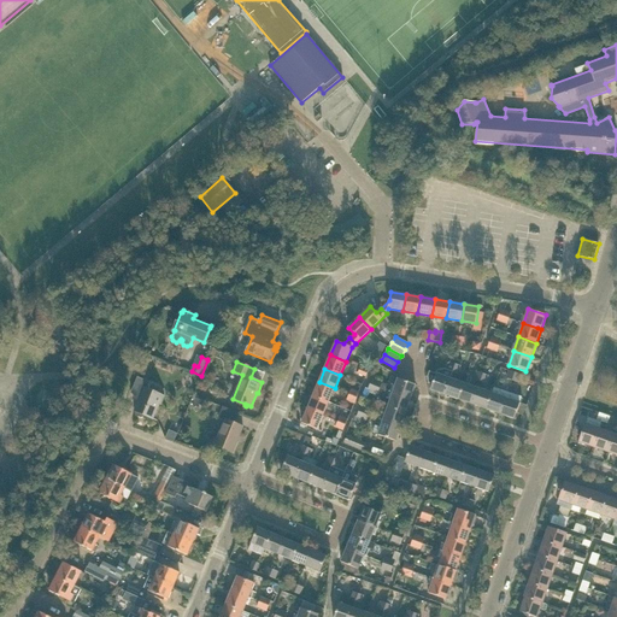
[(451,378),(436,374),(430,389),(445,395),(451,378)]
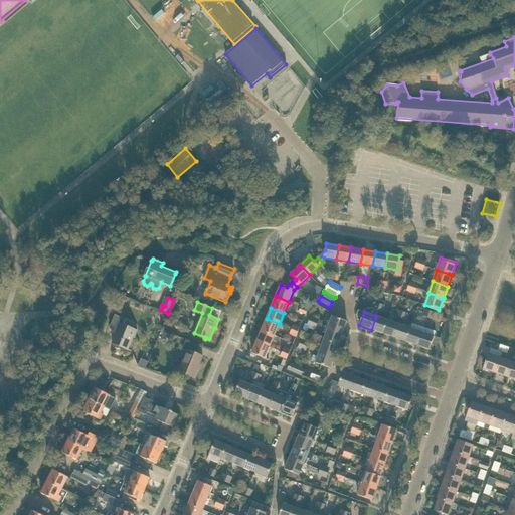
[(121,324),(123,319),(115,316),(110,328),(117,331),(112,343),(114,344),(114,347),(119,348),(121,347),(128,350),(134,337),(135,338),(138,331),(121,324)]
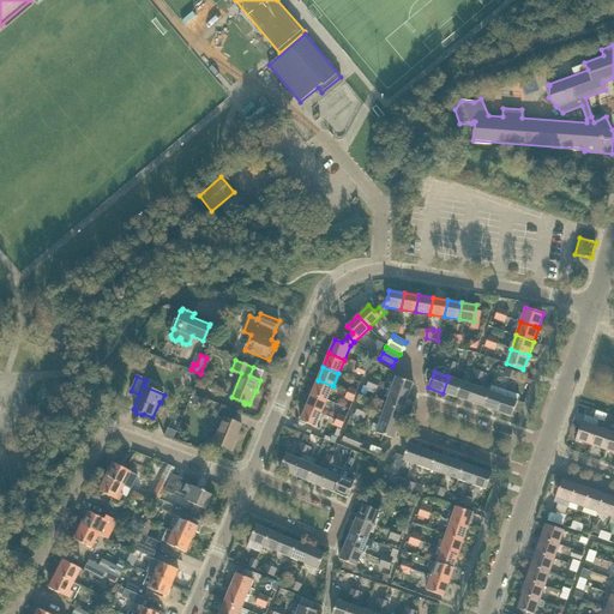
[(383,389),(385,383),(380,381),(380,380),(372,377),(368,383),(378,386),(383,389)]
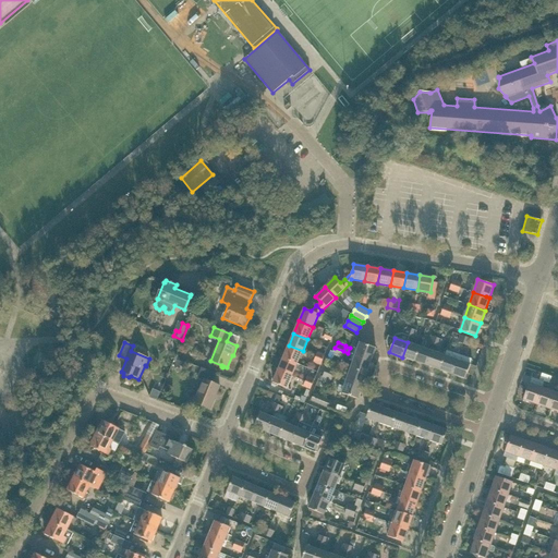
[(372,361),(376,348),(360,342),(355,355),(372,361)]
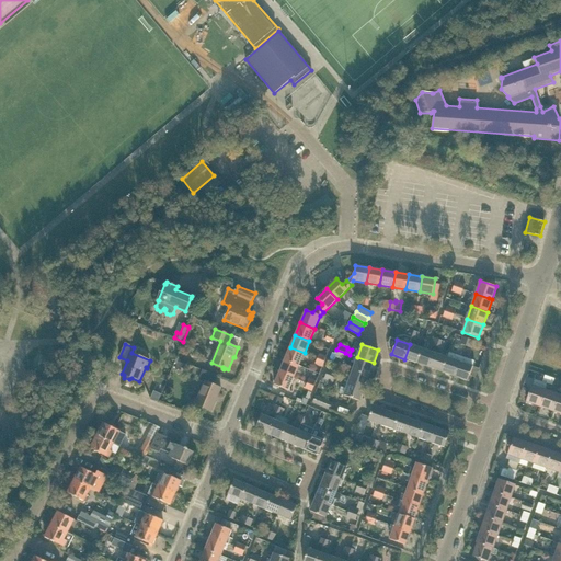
[(418,364),(422,348),(410,344),(404,359),(418,364)]
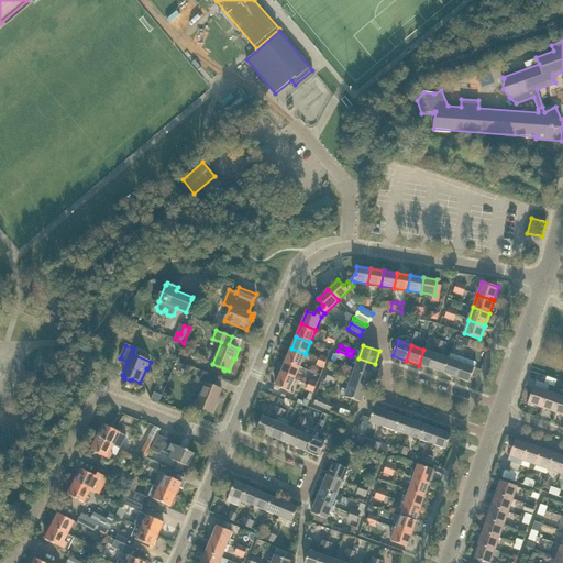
[(300,367),(306,354),(291,349),(286,361),(300,367)]
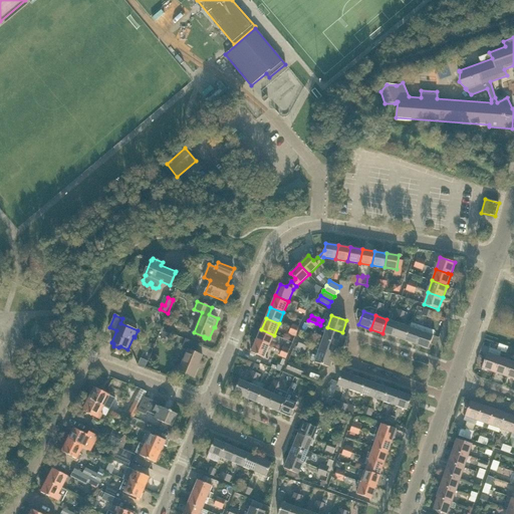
[(394,337),(399,323),(387,319),(382,333),(394,337)]
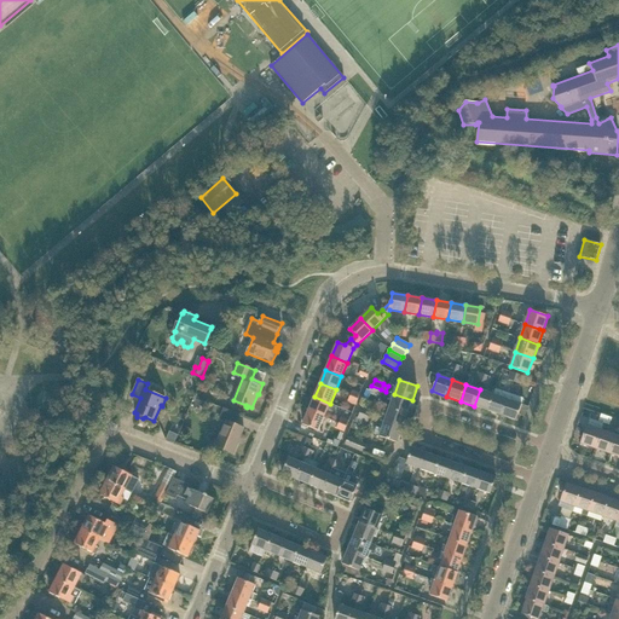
[(502,416),(508,399),(509,393),(496,388),(493,394),(489,411),(502,416)]
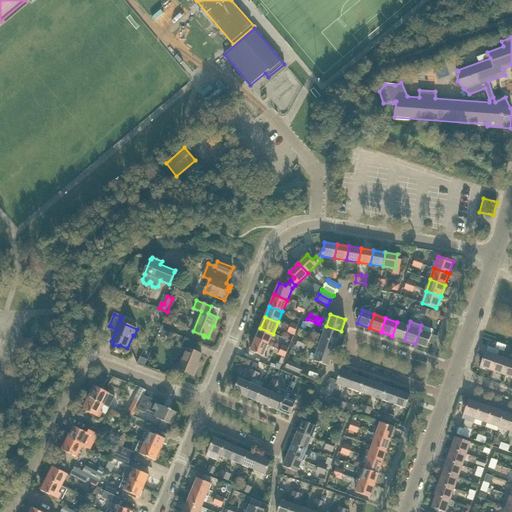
[(404,340),(408,326),(397,322),(392,336),(404,340)]
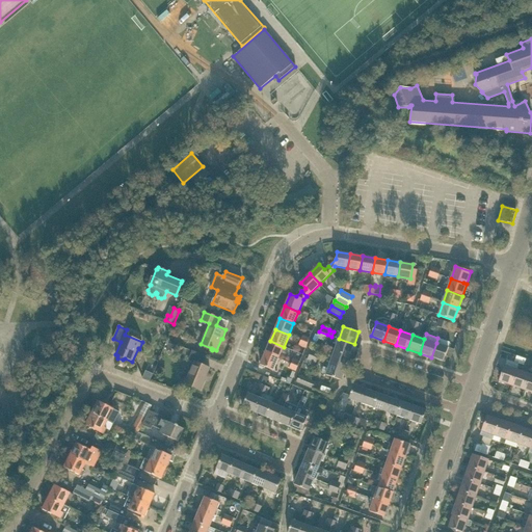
[(444,362),(449,347),(450,342),(439,338),(437,338),(436,343),(431,357),(444,362)]
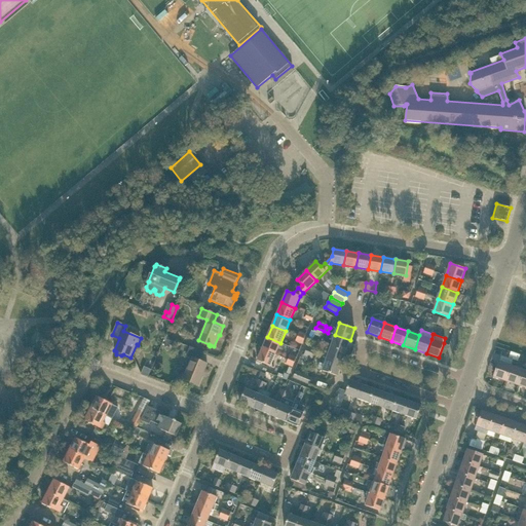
[(346,351),(350,340),(335,335),(331,346),(346,351)]
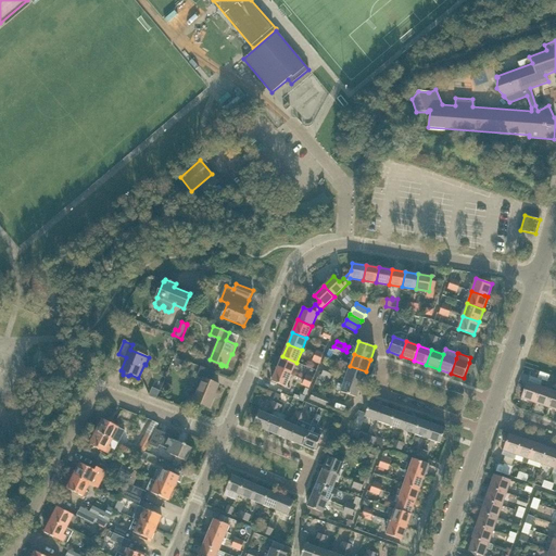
[(291,375),(297,363),(282,356),(277,368),(291,375)]
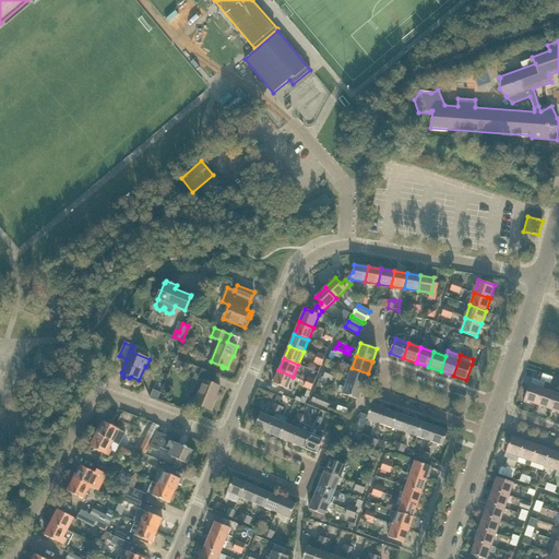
[(363,387),(368,373),(352,368),(347,381),(363,387)]
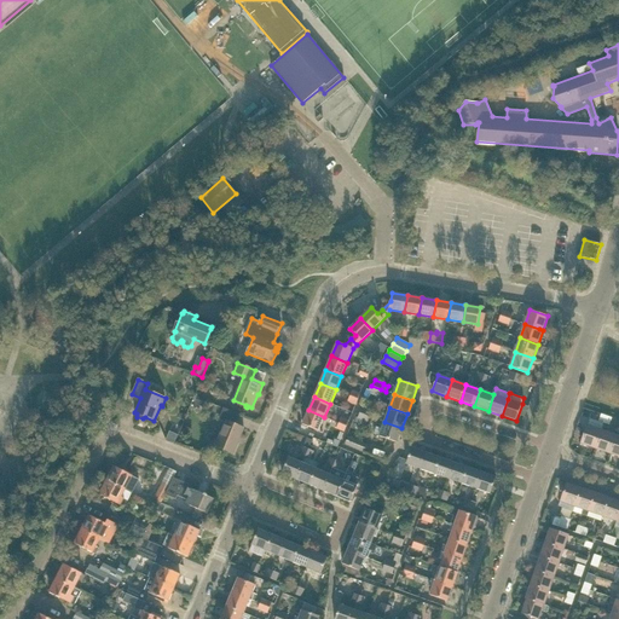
[(236,424),(239,416),(224,409),(220,420),(226,422),(220,435),(213,433),(210,434),(209,439),(210,441),(217,445),(215,446),(233,453),(238,444),(237,443),(239,438),(241,438),(244,428),(236,424)]
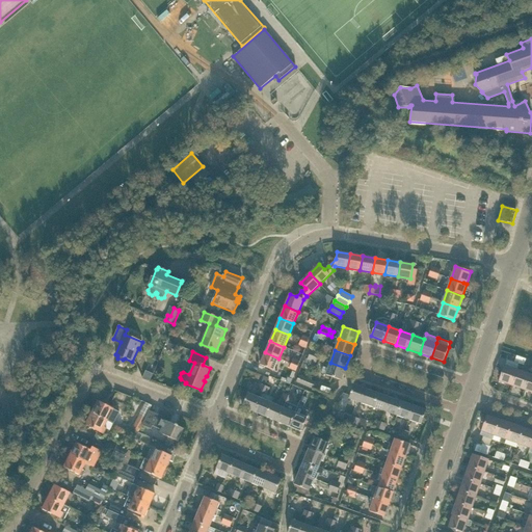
[(273,371),(278,358),(265,352),(260,365),(273,371)]
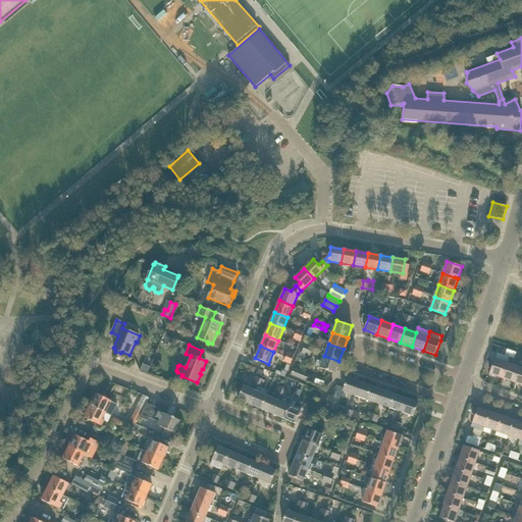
[(310,356),(312,352),(304,348),(302,352),(300,352),(299,355),(307,359),(309,355),(310,356)]
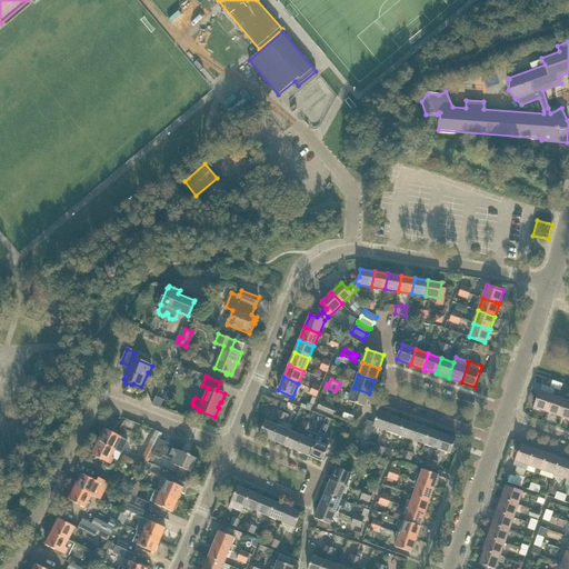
[(365,407),(369,393),(353,388),(349,401),(365,407)]
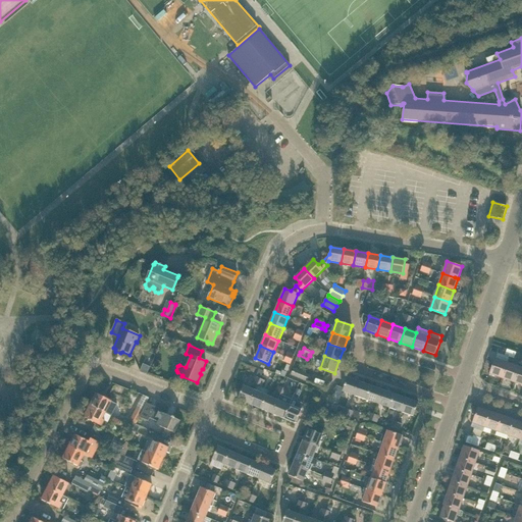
[(503,378),(507,363),(494,359),(490,373),(503,378)]
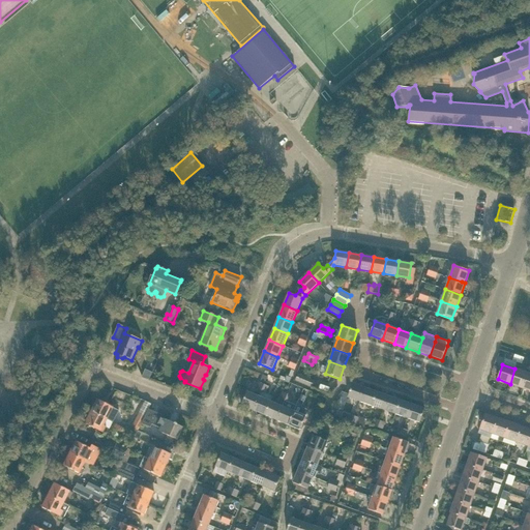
[(522,388),(527,374),(514,369),(510,384),(522,388)]
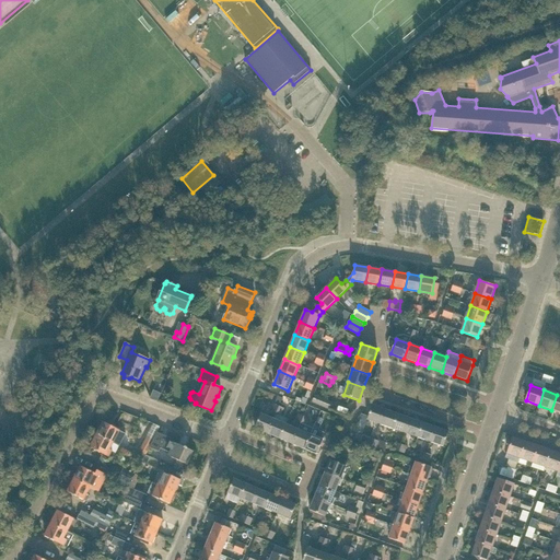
[(306,404),(310,397),(296,393),(294,399),(306,404)]
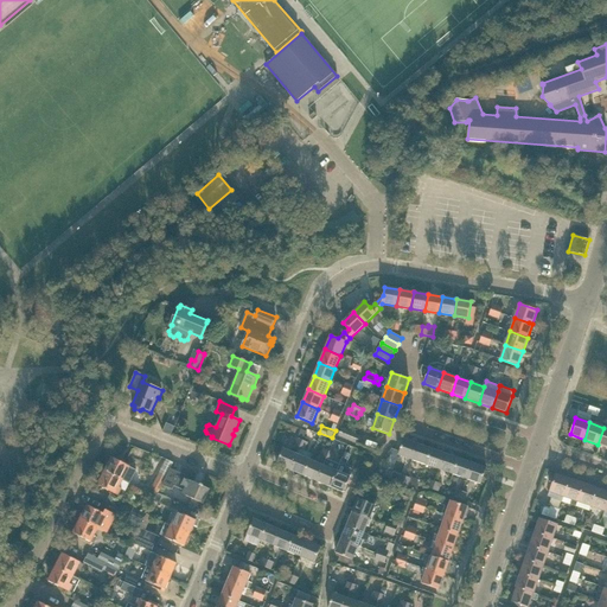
[(357,443),(359,436),(343,428),(339,435),(357,443)]
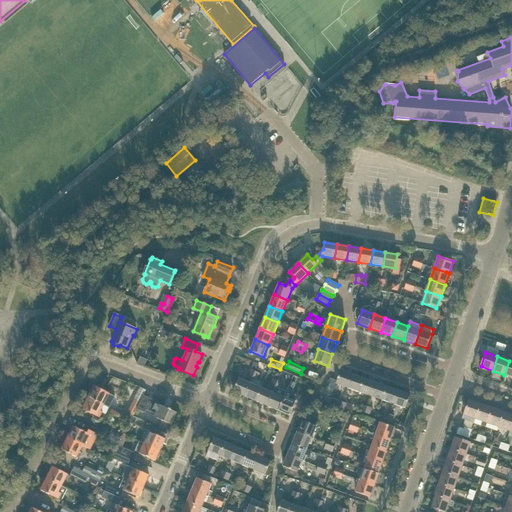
[(348,388),(352,375),(341,370),(336,384),(348,388)]
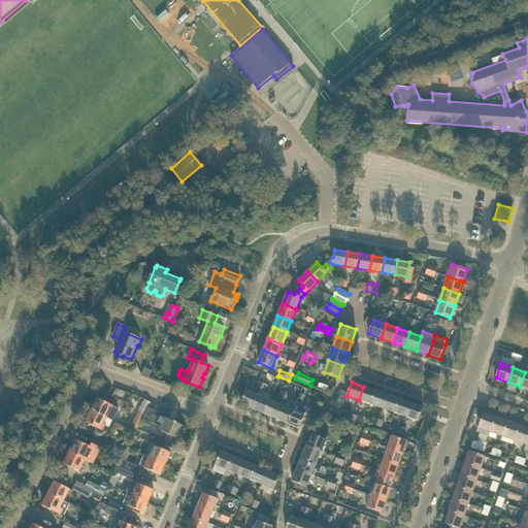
[(370,404),(375,391),(363,387),(359,400),(370,404)]
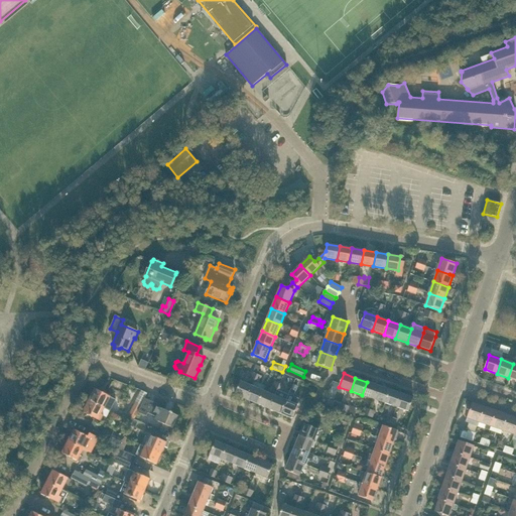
[(247,399),(253,386),(241,381),(235,394),(247,399)]
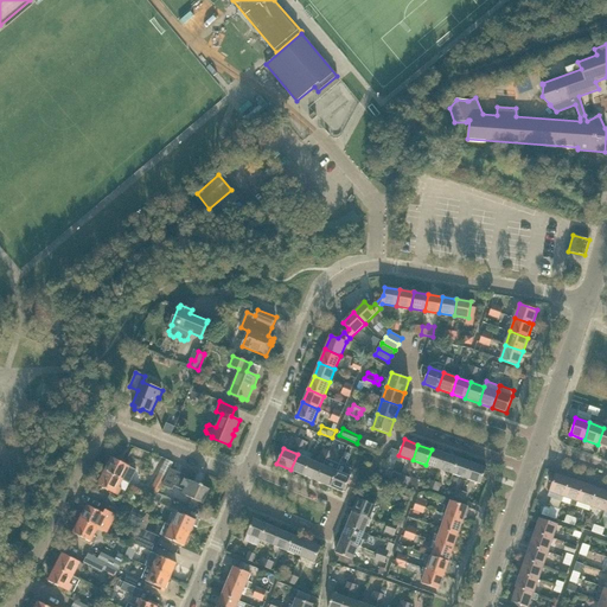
[(353,461),(357,453),(346,448),(344,457),(343,457),(339,465),(346,467),(349,460),(353,461)]
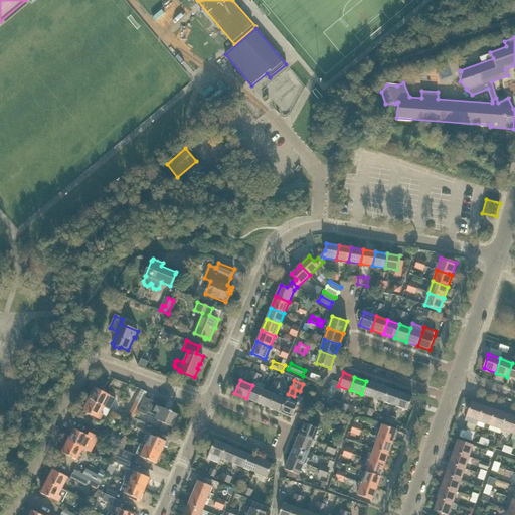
[(373,398),(378,385),(366,381),(361,394),(373,398)]
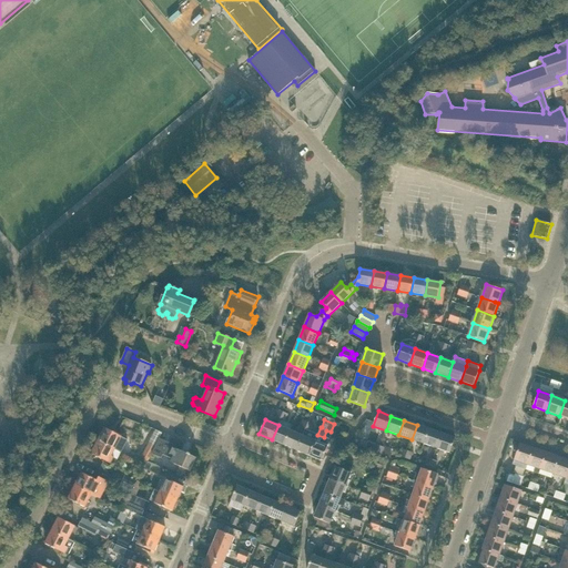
[(284,445),(291,430),(279,425),(272,439),(284,445)]
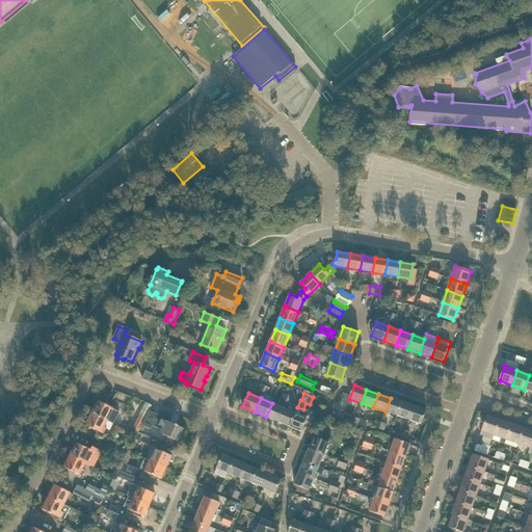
[(397,416),(402,402),(391,398),(386,411),(397,416)]
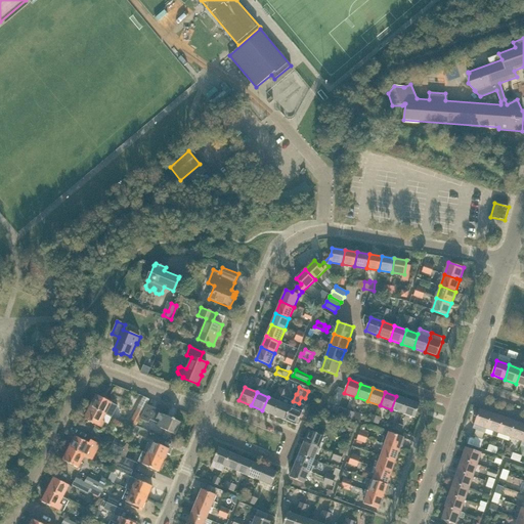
[(112,403),(96,395),(90,406),(106,415),(110,408),(112,409),(115,404),(112,403)]
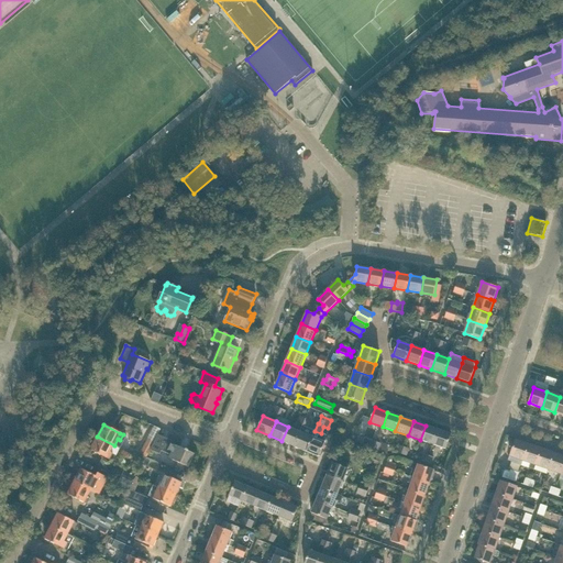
[(433,444),(439,430),(426,426),(420,440),(433,444)]
